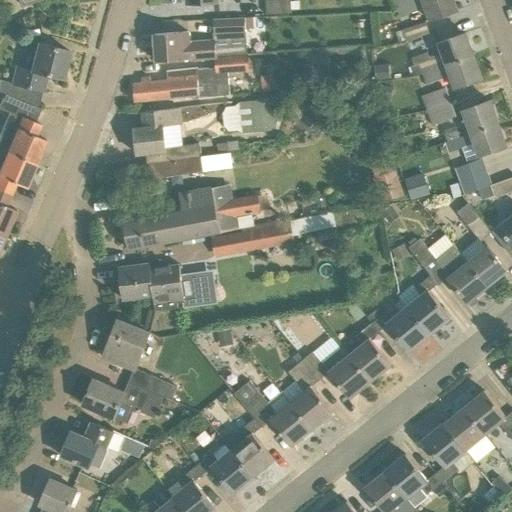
[(266,0),(267,14),(291,13),(291,0),(266,0)]
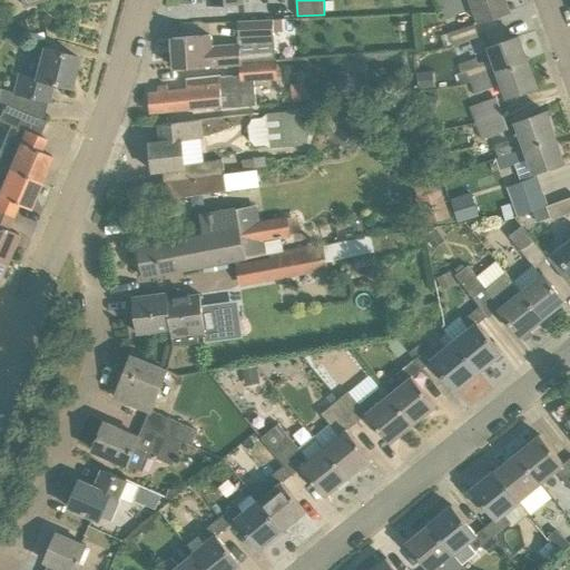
[(479,22),(510,11),(505,0),(462,0),(442,8),(446,18),(473,8),(479,22)]
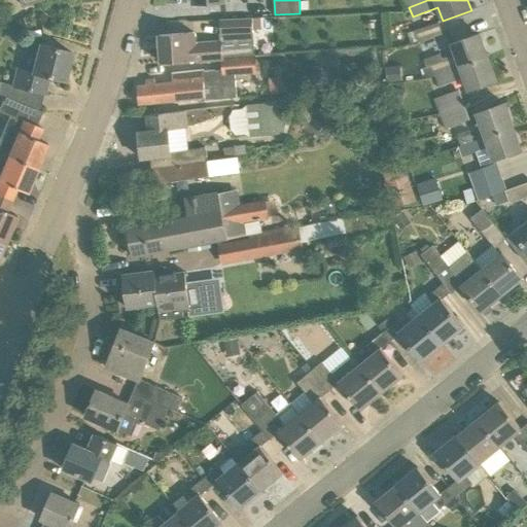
[(220,20),(221,36),(254,35),(254,29),(261,29),(261,19),(220,20)]
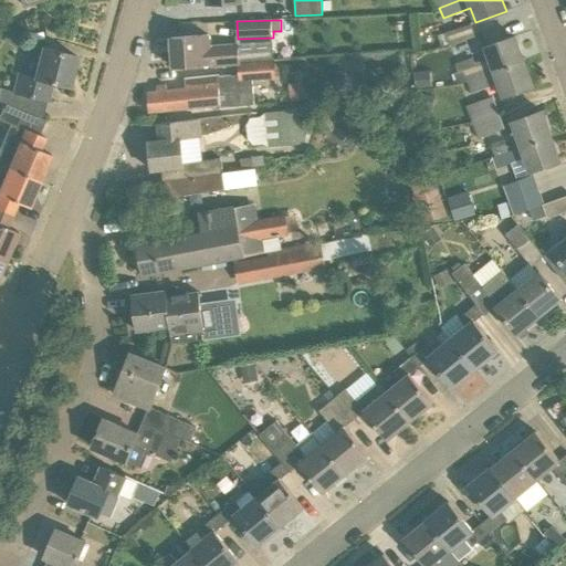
[(477,35),(472,22),(446,32),(451,45),(477,35)]
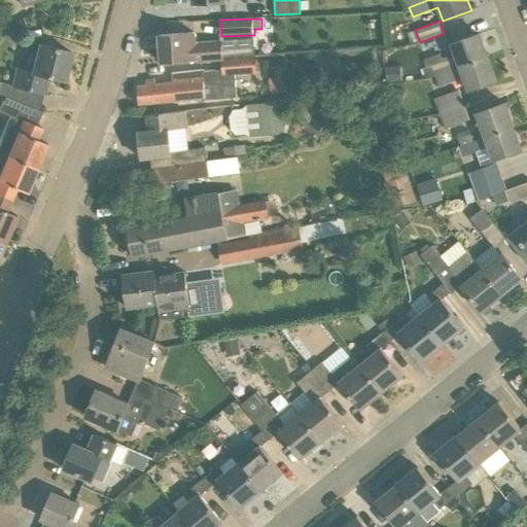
[(223,39),(198,41),(197,33),(175,35),(160,34),(160,63),(173,63),(200,61),(199,60),(256,56),(256,54),(225,57),(223,39)]
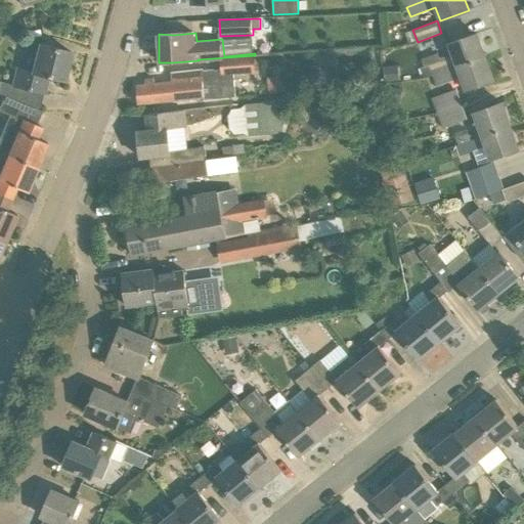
[(434,76),(485,56),(477,33),(448,44),(451,53),(441,57),(439,53),(423,59),(429,78),(434,76)]
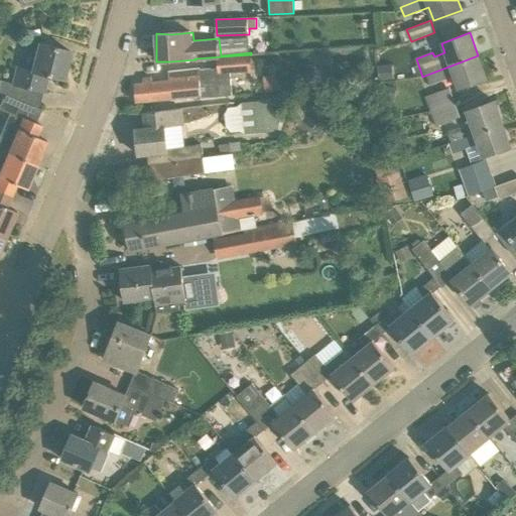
[(62,80),(70,51),(37,42),(29,71),(16,68),(12,83),(0,80),(0,92),(5,94),(38,108),(47,76),(62,80)]
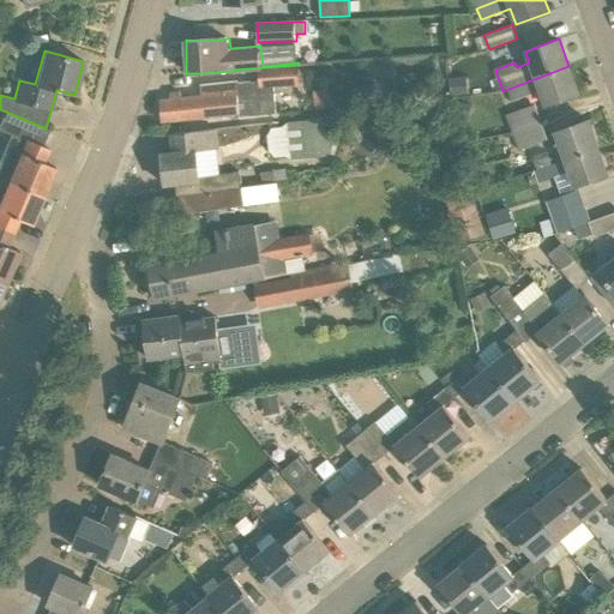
[(262,88),(301,84),(299,65),(232,70),(233,71),(233,73),(259,70),(260,79),(202,85),(203,95),(182,97),(181,90),(170,91),(172,101),(161,102),(163,121),(240,114),(241,118),(278,113),(276,92),(263,94),(262,88)]
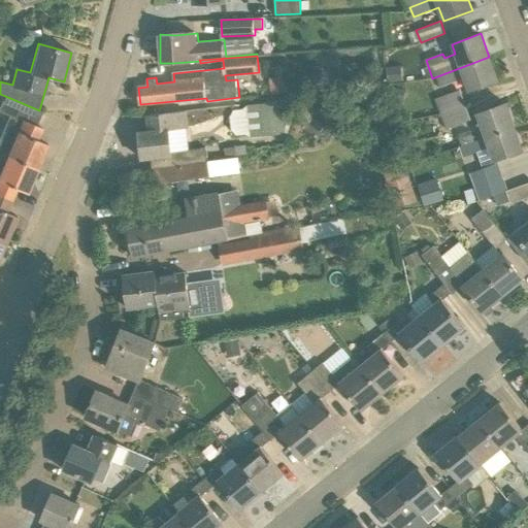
[(469,91),(498,80),(489,57),(437,76),(440,86),(464,77),(469,91)]
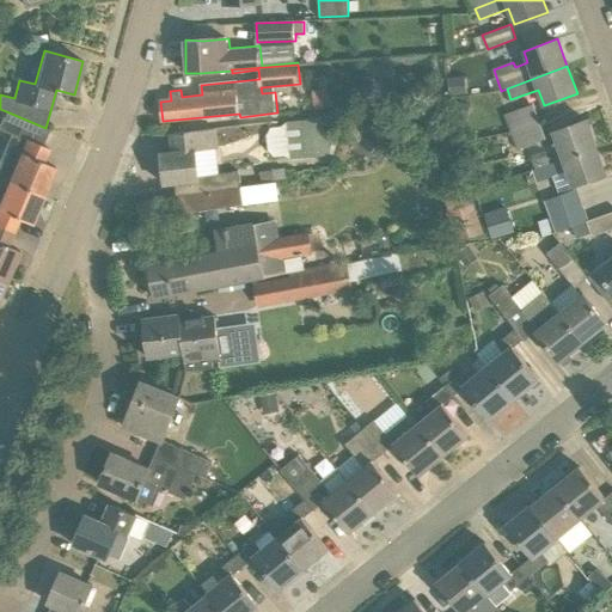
[(448,78),(451,96),(467,93),(465,75),(448,78)]
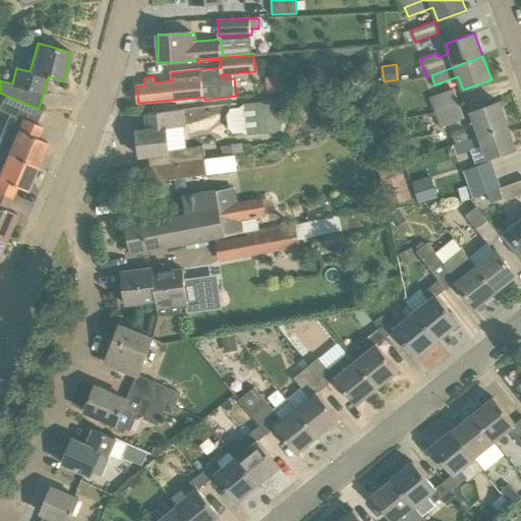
[(281,91),(280,80),(267,82),(268,93),(281,91)]
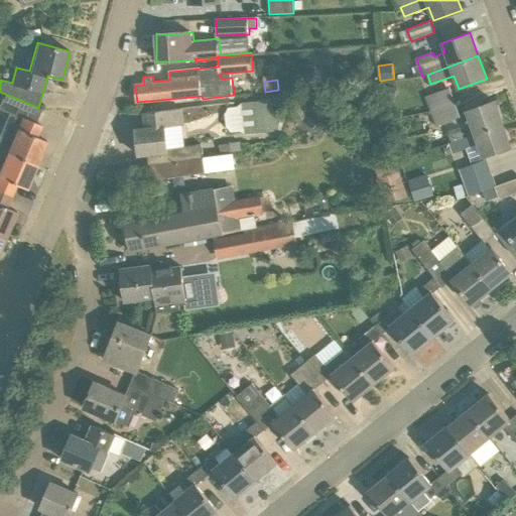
[(397,88),(386,85),(383,96),(395,99),(397,88)]
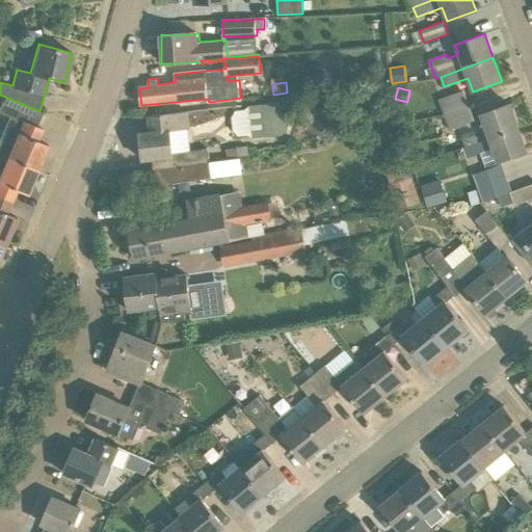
[(445,114),(470,105),(464,90),(440,99),(441,101),(434,104),(437,113),(444,111),(445,114)]
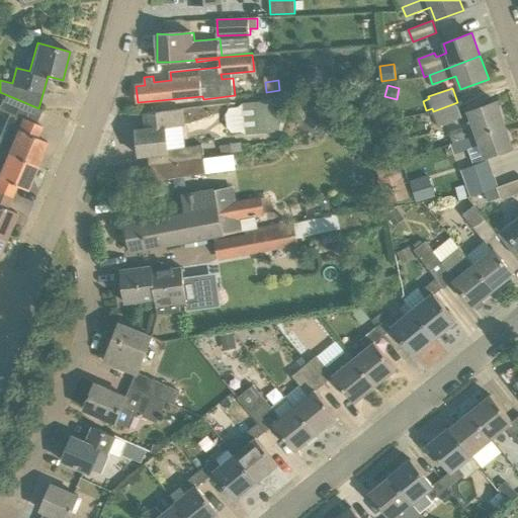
[(41,110),(38,108),(5,94),(0,106),(0,109),(10,113),(0,137),(0,150),(36,166),(48,142),(36,137),(41,125),(35,123),(41,110)]
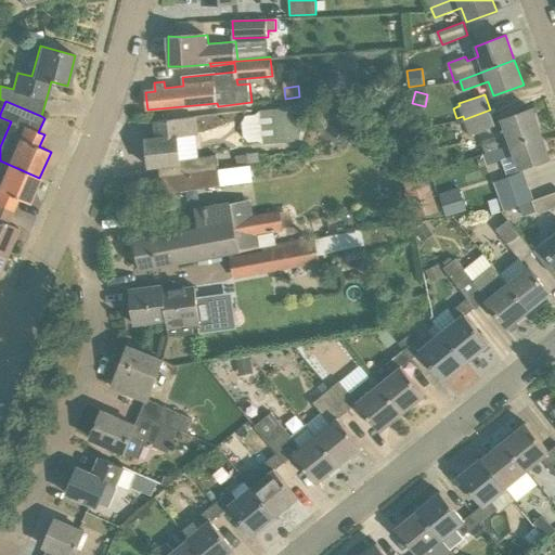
[(310,104),(261,111),(257,114),(247,116),(244,121),(246,138),(249,142),(260,141),(266,144),(299,140),(310,104)]
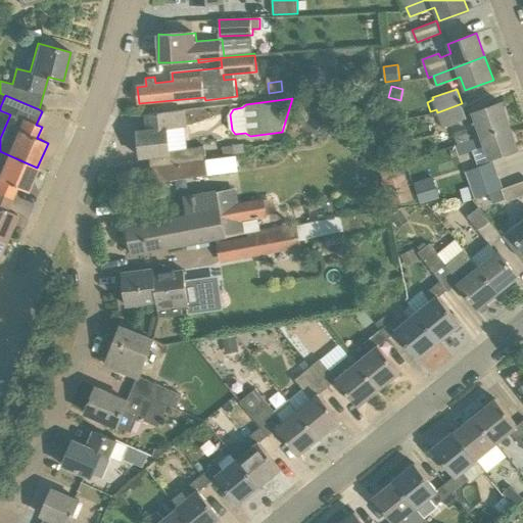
[(480,135),(510,126),(502,102),(472,112),(480,135)]
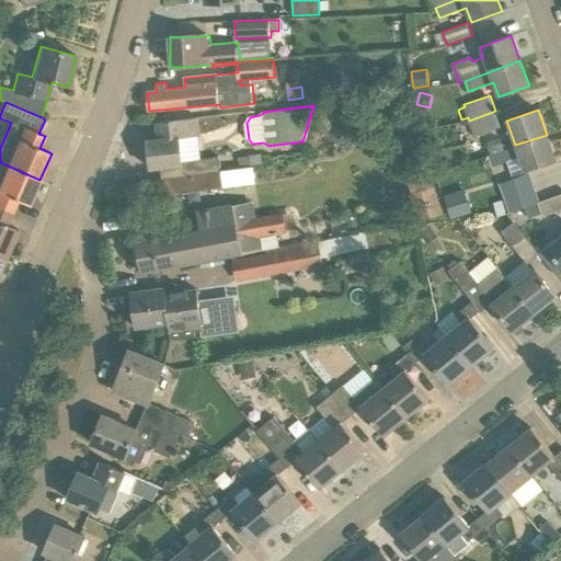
[(495,111),(469,121),(474,136),(501,127),(495,111)]
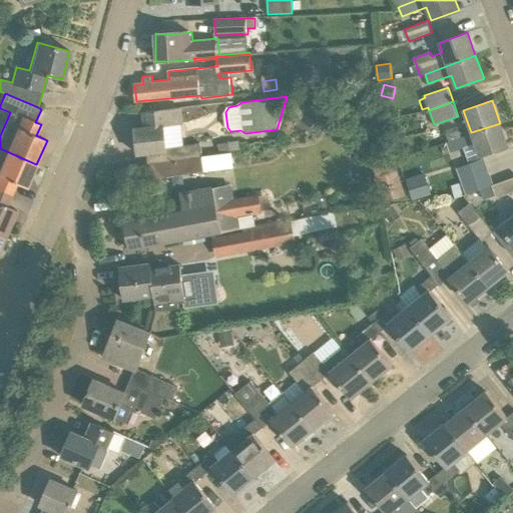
[(117,169),(202,157),(200,143),(168,147),(165,126),(184,123),(182,107),(144,111),(145,127),(135,128),(137,154),(146,153),(148,164),(117,168),(117,169)]
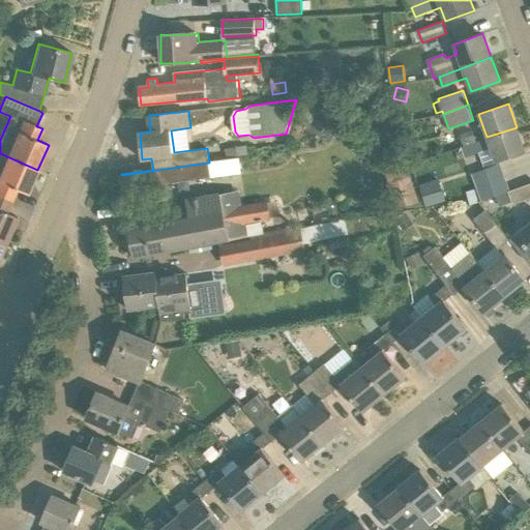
[(496,162),(525,150),(517,127),(487,137),(496,162)]
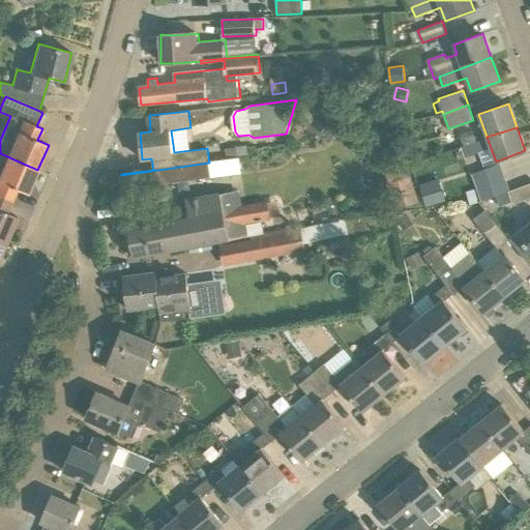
[(462,145),(476,140),(473,130),(459,136),(462,145)]
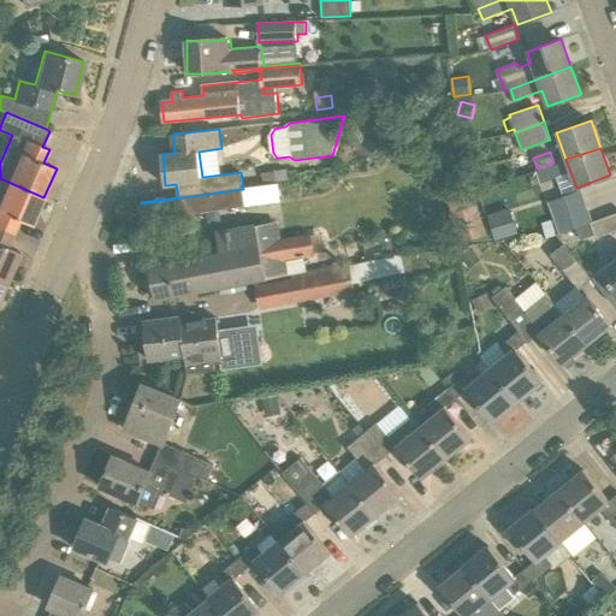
[(554,163),(537,169),(538,170),(539,170),(540,173),(537,176),(539,184),(560,177),(554,163)]
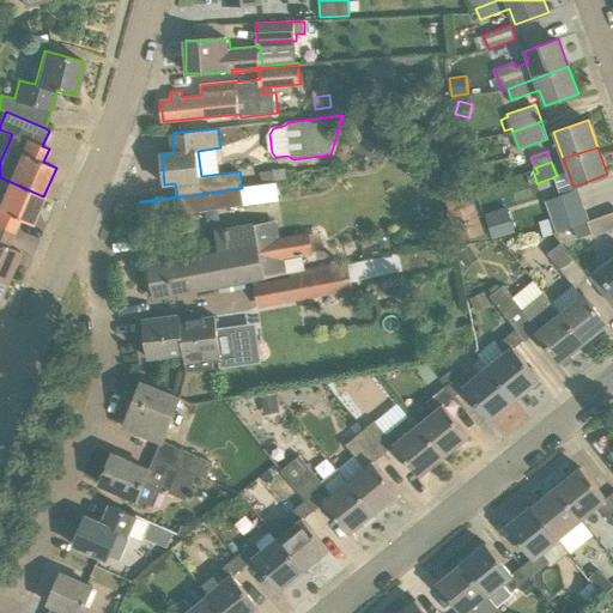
[(260,173),(262,183),(286,178),(285,169),(260,173)]
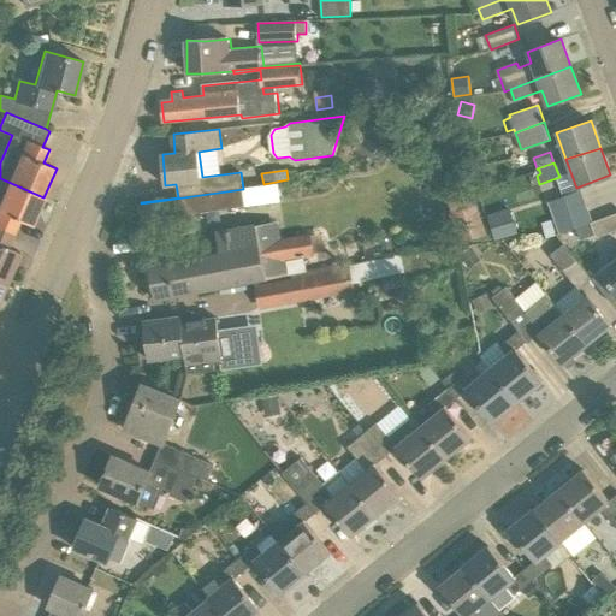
[(31,226),(43,197),(0,178),(0,227),(13,234),(19,220),(31,226)]
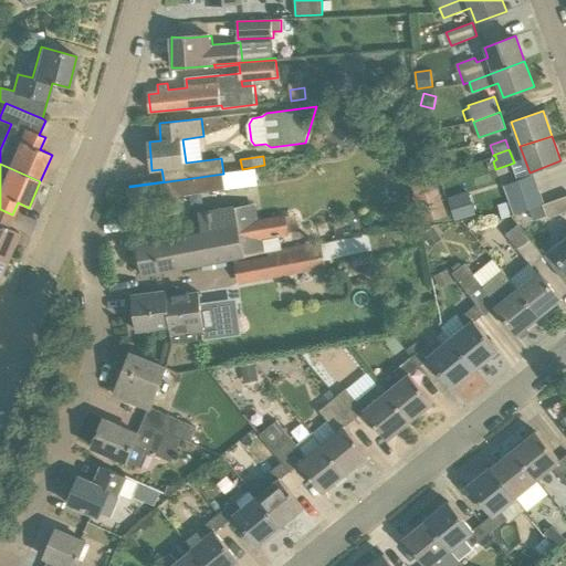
[(223,174),(224,188),(258,185),(255,169),(223,174)]
